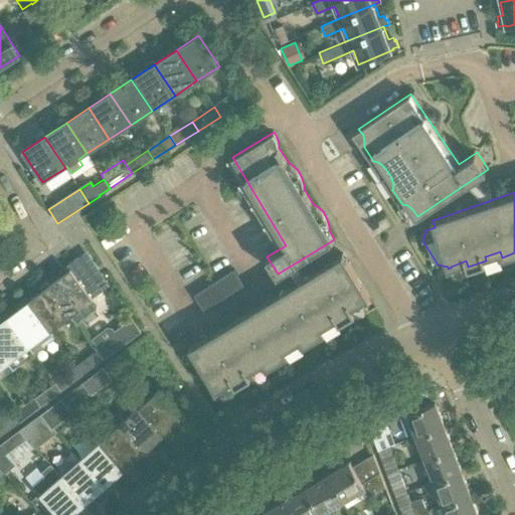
[(69,268),(47,285),(70,315),(71,314),(78,324),(99,309),(99,304),(93,296),(101,291),(76,259),(67,265),(69,268)]
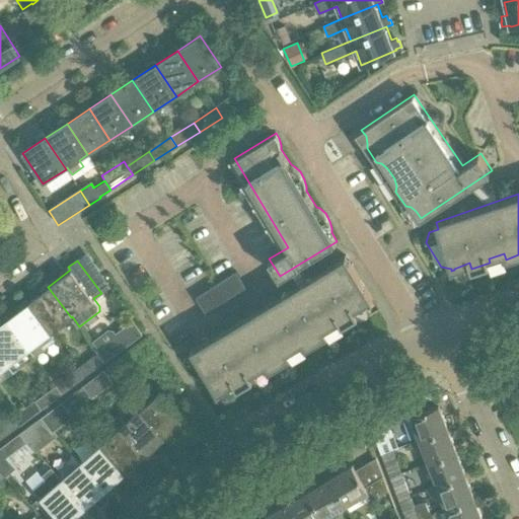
[(349,261),(195,354),(219,392),(221,391),(221,390),(235,381),(238,386),(254,377),(252,373),(267,364),(270,369),(285,361),(284,359),(291,355),(288,351),(302,343),(305,347),(312,343),(312,344),(328,334),(325,328),(340,319),(343,323),(358,314),(355,308),(369,300),(370,301),(373,299),(349,261)]
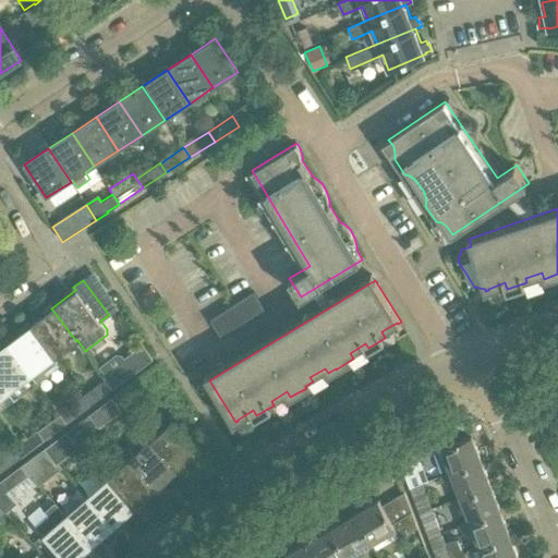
[(254,291),(246,295),(253,304),(259,300),(254,291)]
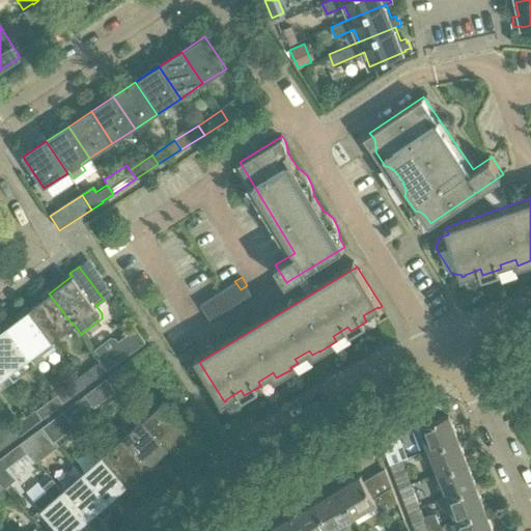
[(234,281),(228,285),(234,294),(241,289),(234,281)]
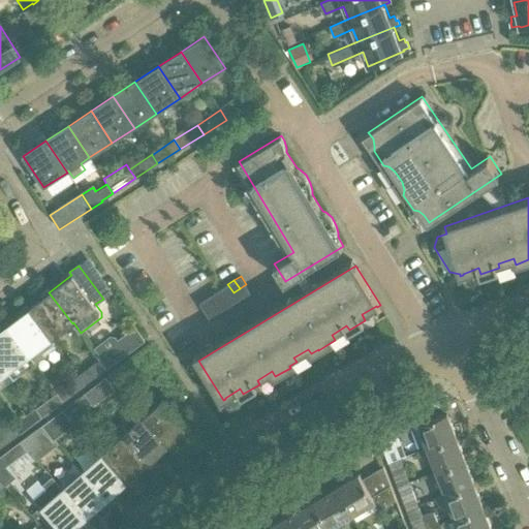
[(227,284),(222,287),(227,297),(234,292),(227,284)]
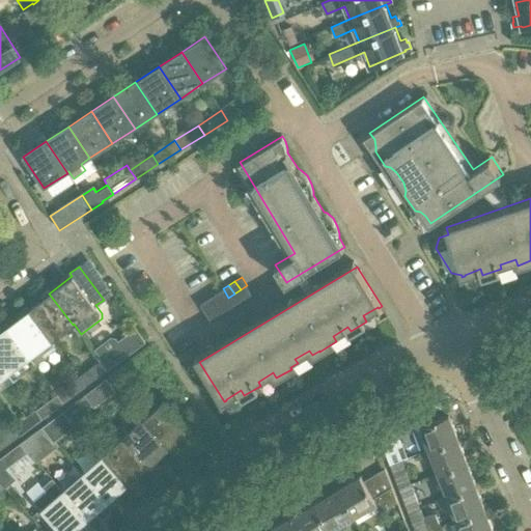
[(247,285),(241,289),(245,297),(252,292),(247,285)]
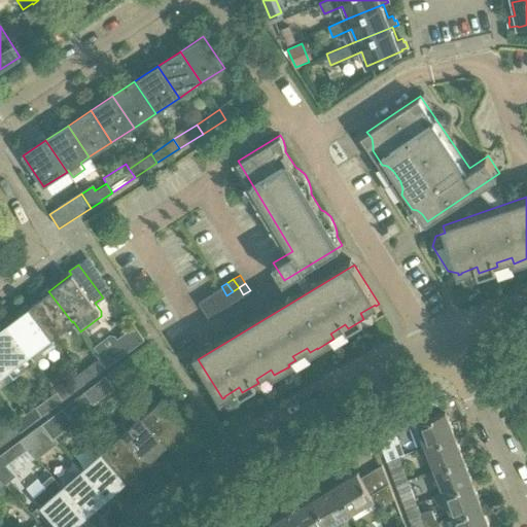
[(221,299),(226,295),(221,286),(215,290),(221,299)]
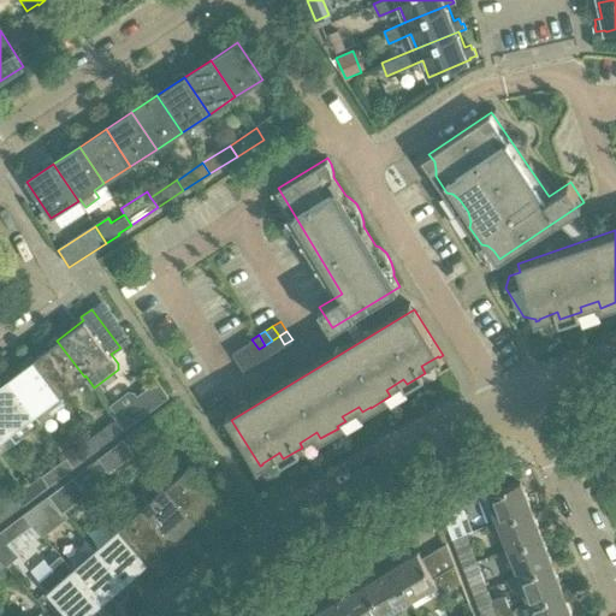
[(279,336),(272,341),(277,349),(284,344),(279,336)]
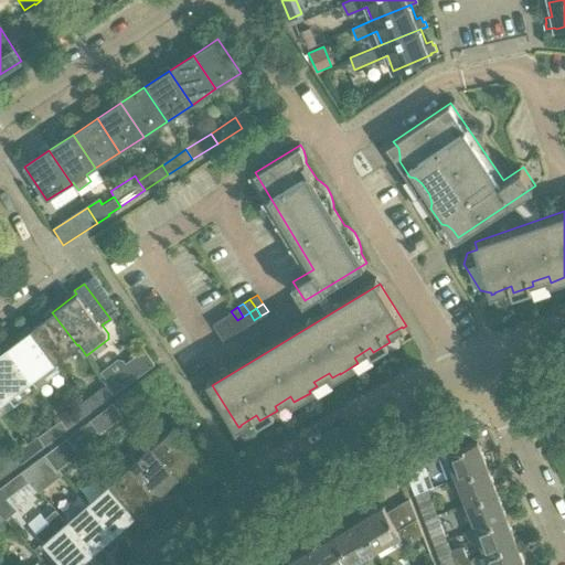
[(231,311),(224,316),(231,324),(237,320),(231,311)]
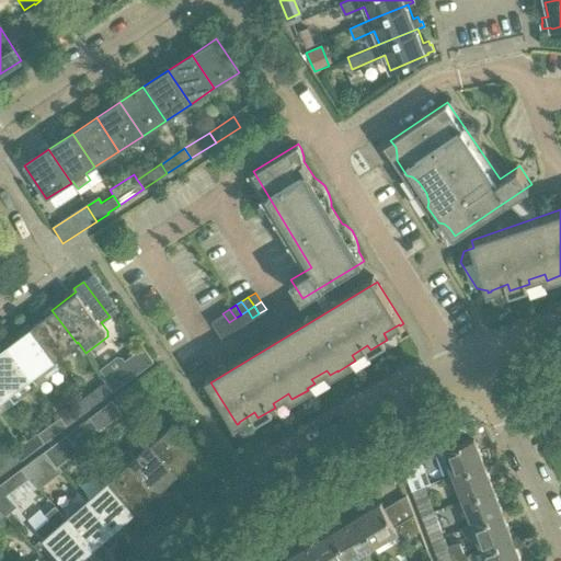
[(77,343),(52,310),(29,328),(54,361),(55,359),(77,343)]
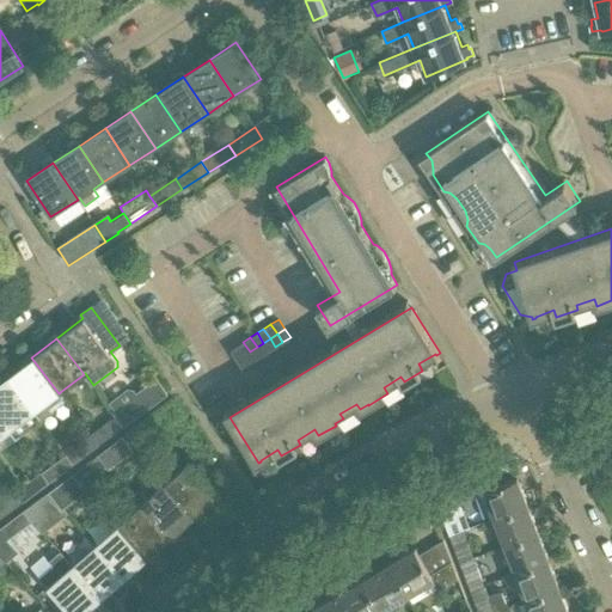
[(270,338),(263,343),(269,352),(275,347),(270,338)]
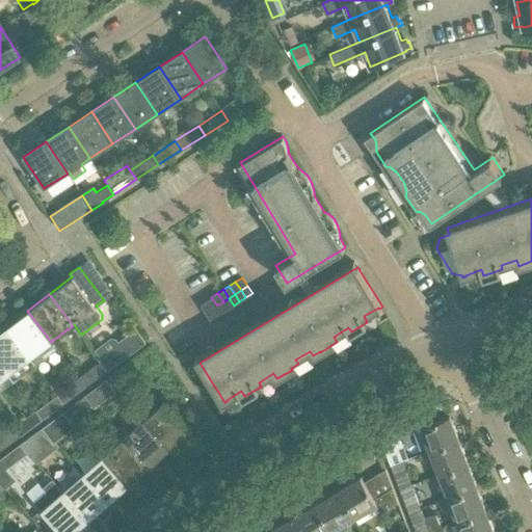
[(211,297),(206,300),(212,310),(217,306),(211,297)]
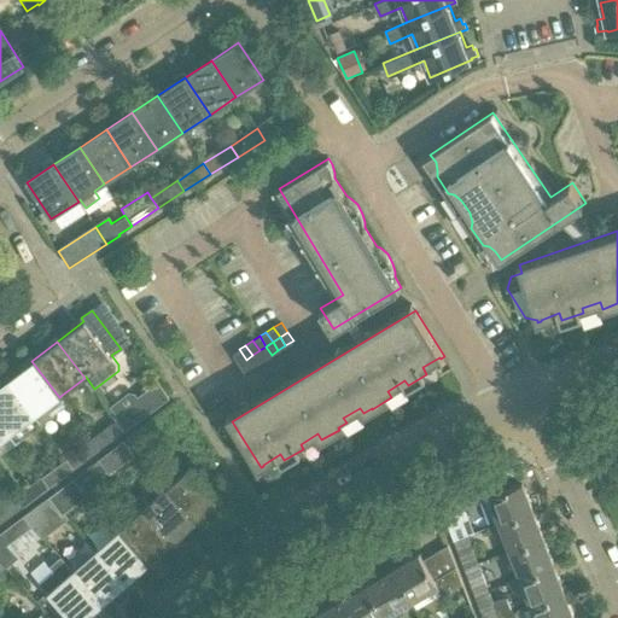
[(266,347),(260,350),(264,359),(272,355),(266,347)]
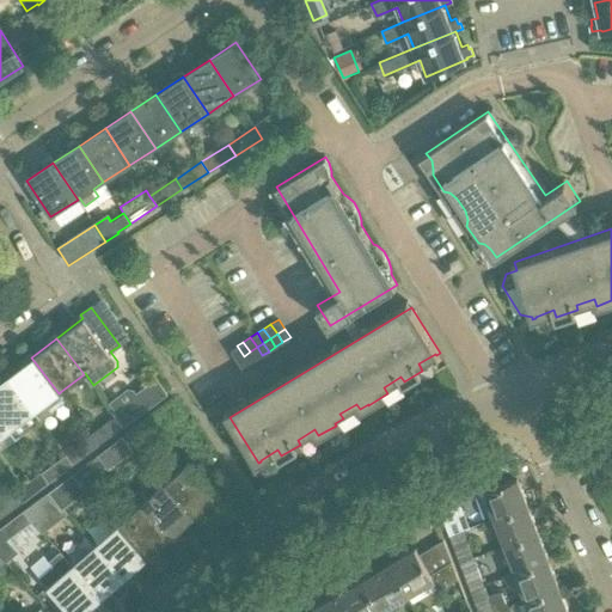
[(244,356),(237,346),(231,349),(238,360),(244,356)]
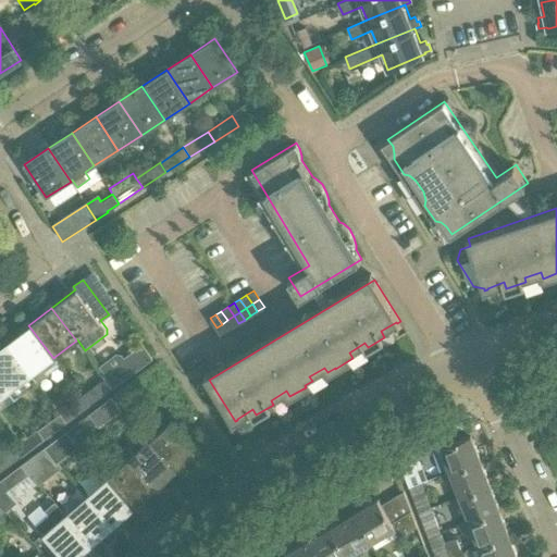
[(234,316),(227,320),(232,327),(238,323),(234,316)]
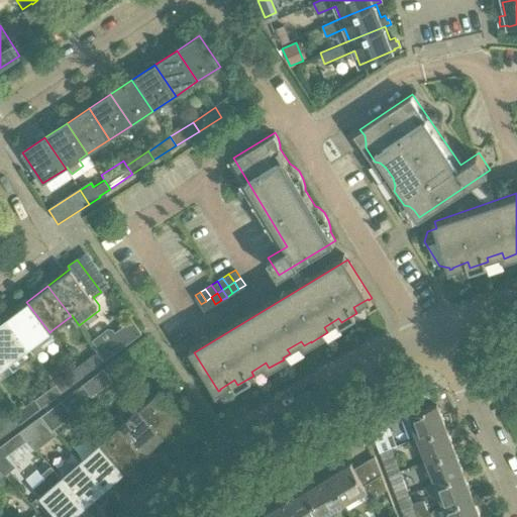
[(211,297),(206,301),(210,307),(215,304),(211,297)]
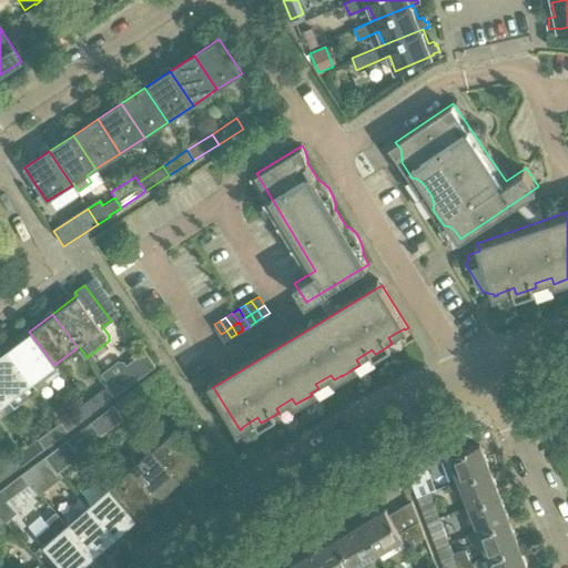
[(231,337),(226,331),(221,334),(225,342),(231,337)]
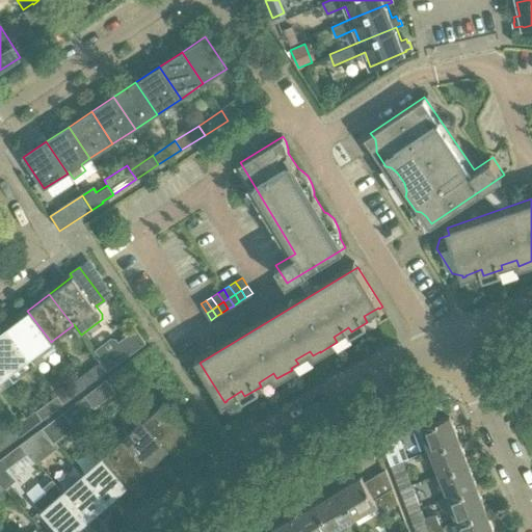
[(27,311),(5,326),(34,366),(46,357),(43,354),(55,345),(52,341),(51,342),(27,311)]
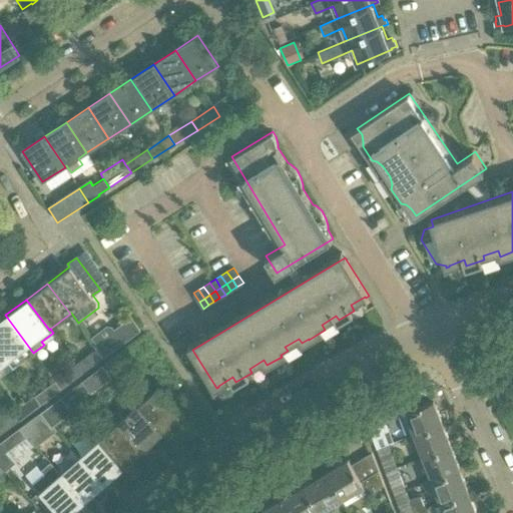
[(5,315),(0,319),(0,351),(7,361),(8,361),(13,368),(33,353),(5,315)]
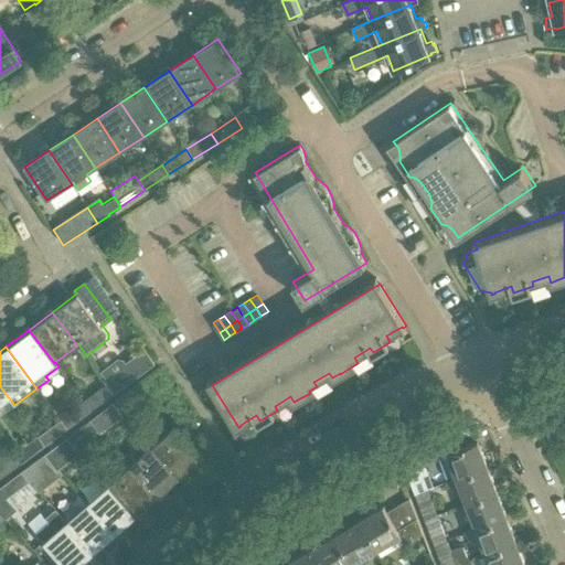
[(106,384),(114,394),(155,363),(145,349),(126,362),(129,366),(106,384)]
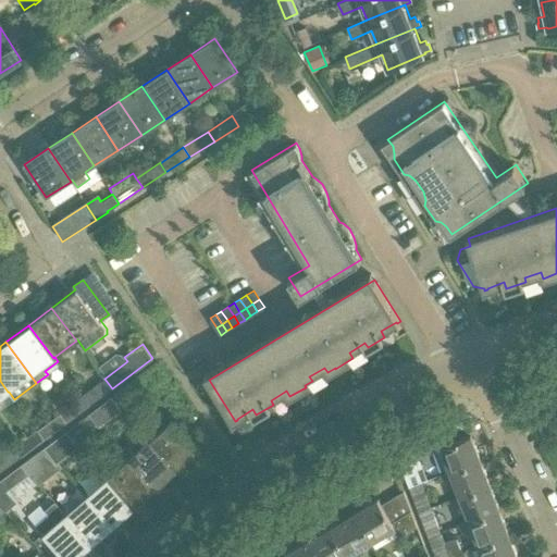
[(145,371),(111,396),(119,407),(140,391),(152,381),(161,394),(172,385),(157,363),(145,371)]
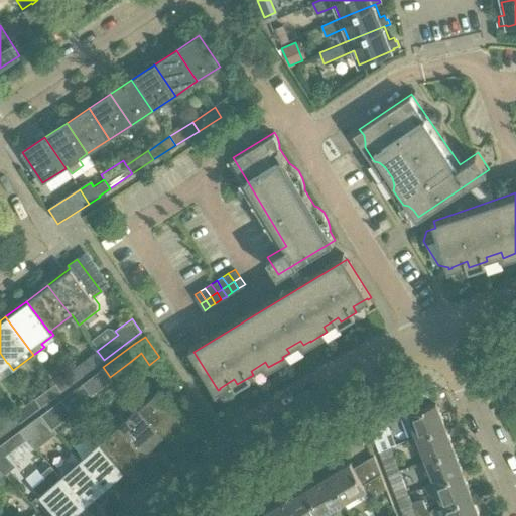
[(83,376),(104,360),(97,351),(76,367),(83,376)]
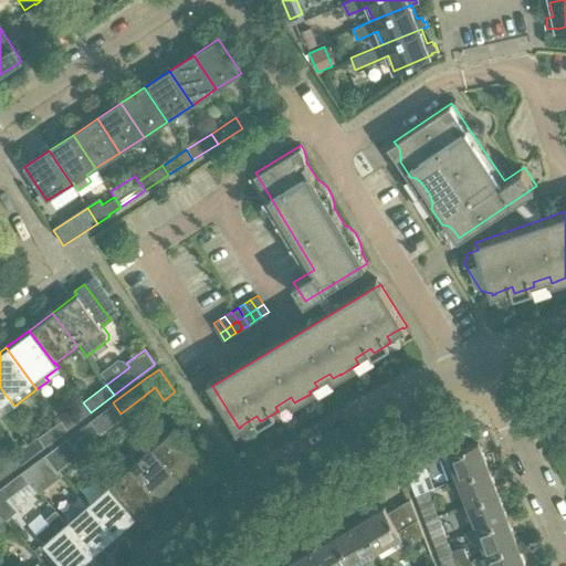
[(91,412),(83,402),(60,419),(67,429),(91,412)]
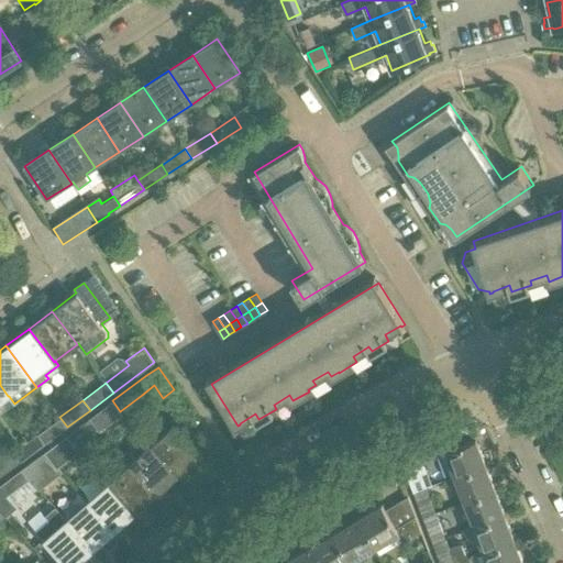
[(112,400),(90,417),(98,427),(100,430),(105,428),(122,415),(120,411),(112,400)]
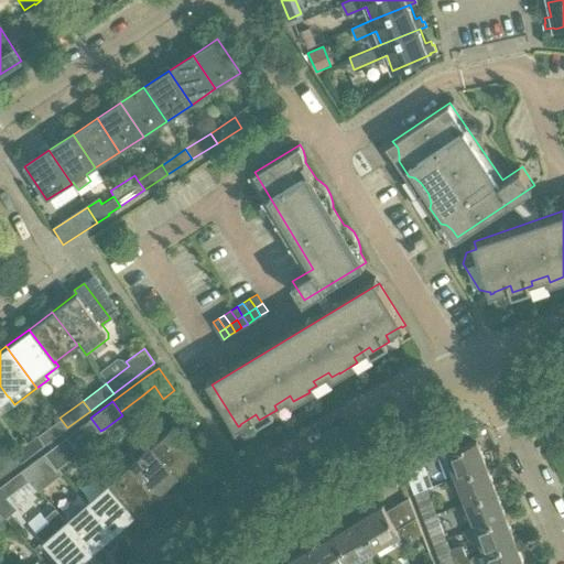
[(44,445),(67,427),(60,418),(36,435),(44,445)]
